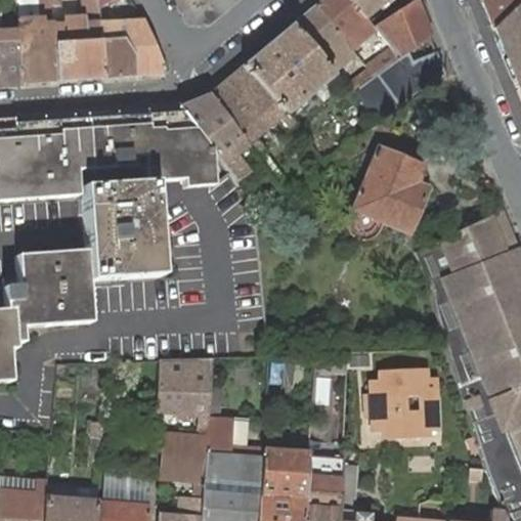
[(20,30),(25,82),(59,79),(55,23),(55,22),(55,15),(54,3),(54,0),(18,0),(19,5),(20,18),(20,30)]
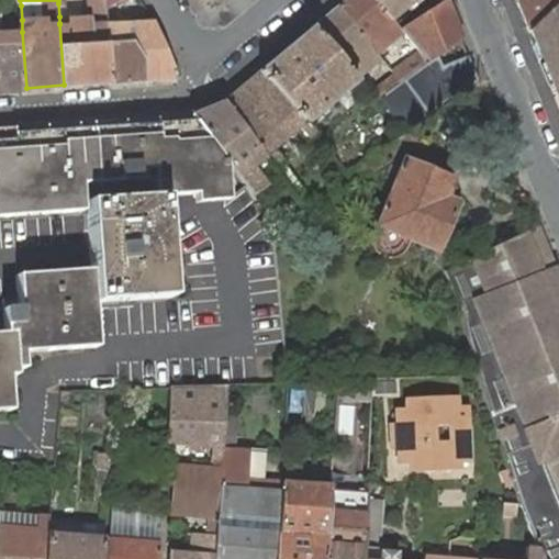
[(59,24),(64,85),(114,81),(111,41),(109,22),(109,19),(109,8),(108,6),(107,0),(97,0),(100,22),(93,23),(59,24)]
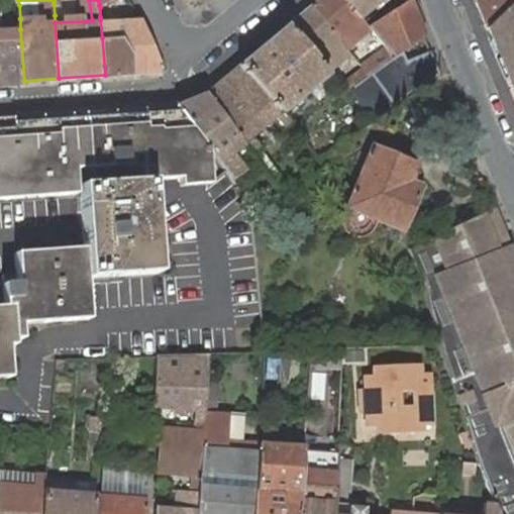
[(316,0),(313,3),(348,45),(372,26),(371,24),(367,19),(363,14),(350,0),(316,0)]
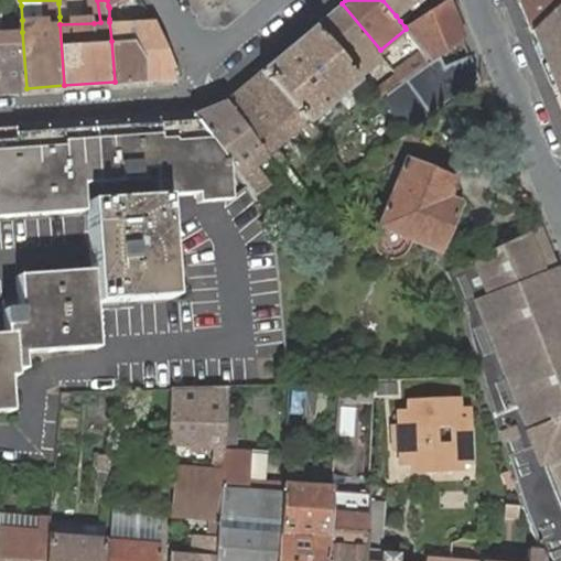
[(383,0),(396,15),(413,0),(383,0)]
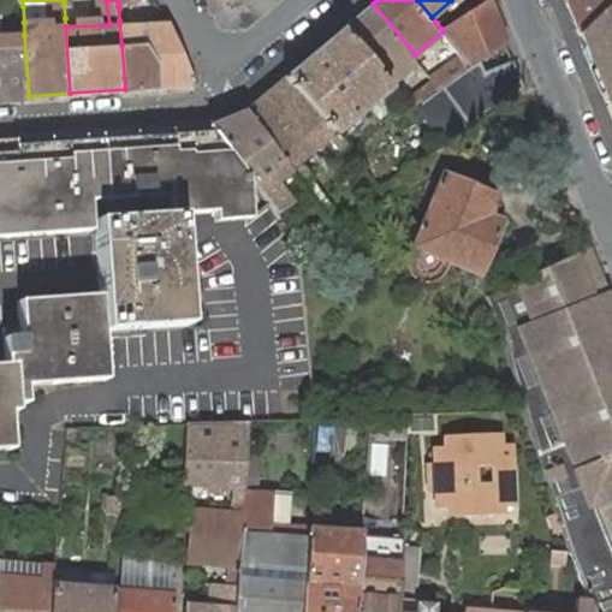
[(464,54),(473,65),(482,58),(507,40),(491,0),(485,0),(481,3),(462,15),(441,29),(443,31),(444,30),(464,54)]
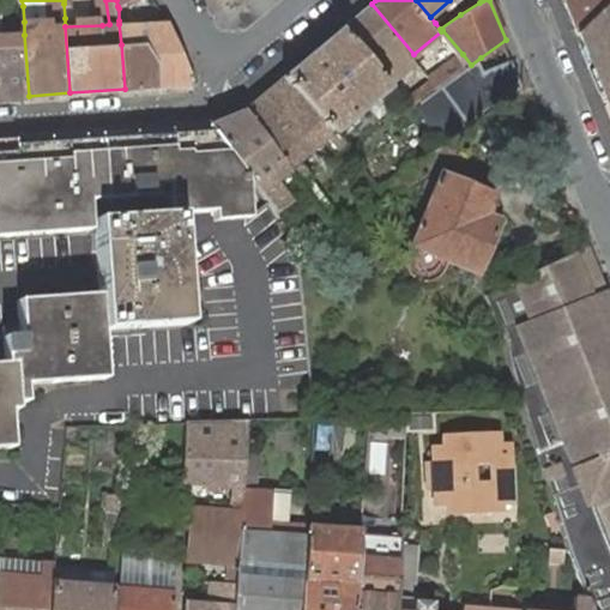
[(567,0),(579,29),(608,0),(567,0)]
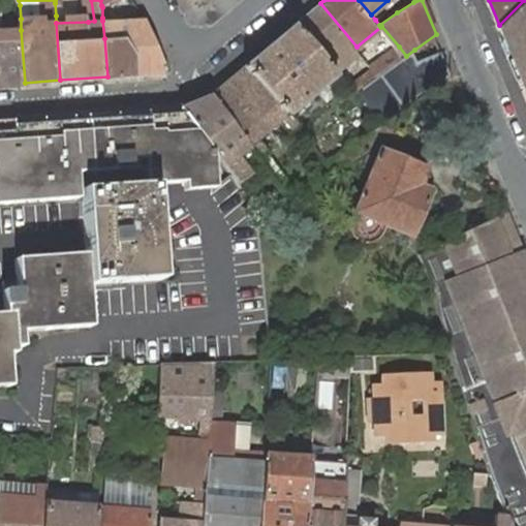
[(524,0),(499,25),(514,59),(525,88),(525,0),(524,0)]
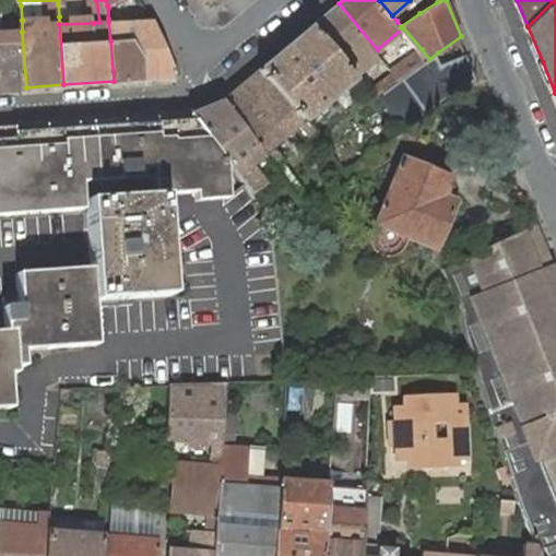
[(339,3),(314,23),(356,75),(376,59),(377,61),(382,57),(377,49),(339,3)]
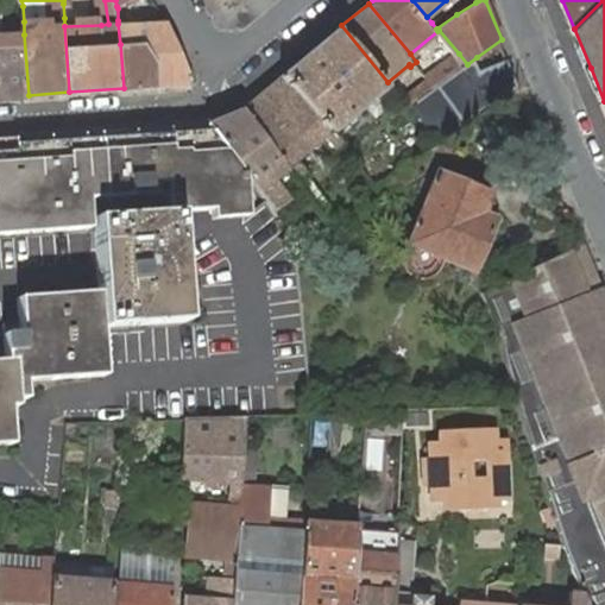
[(64,25),(64,26),(101,25),(101,17),(76,18),(76,17),(64,18),(64,25)]
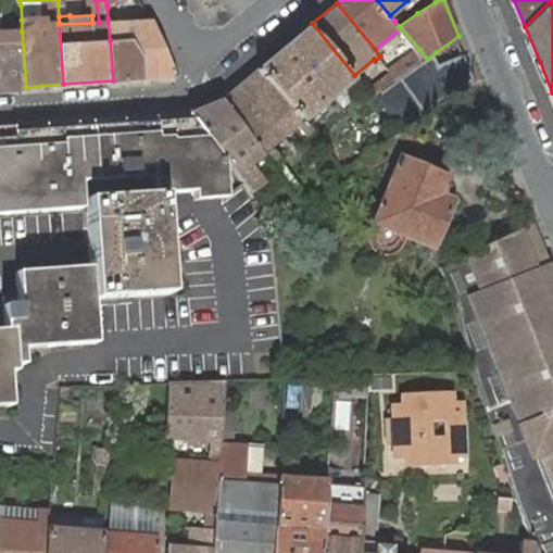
[(145,55),(146,78),(178,76),(179,76),(179,75),(180,74),(180,73),(179,72),(179,71),(177,70),(154,17),(116,19),(108,19),(108,22),(110,40),(133,39),(145,55)]
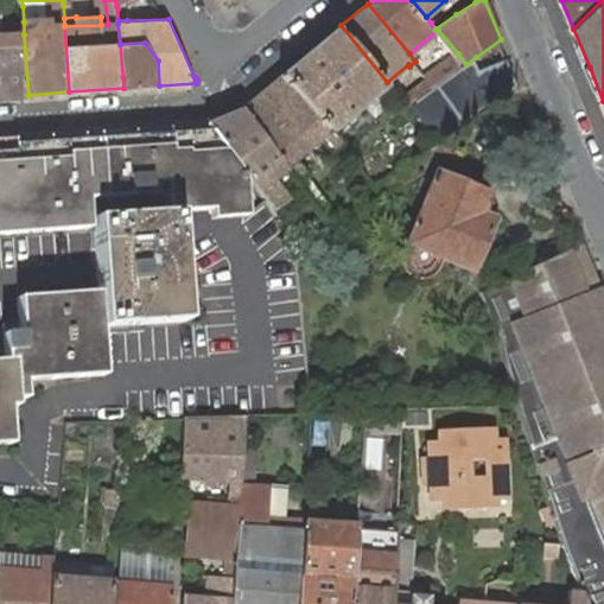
[(341,25),(285,72),(332,129),(341,122),(388,83),(387,82),(341,25)]
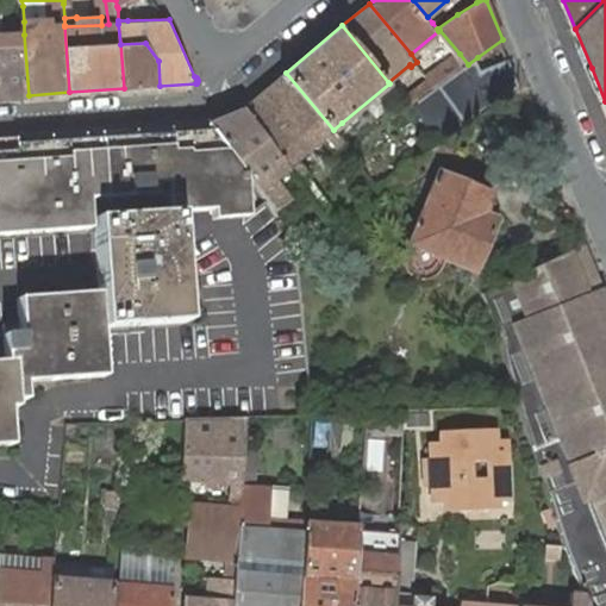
[(0,97),(29,95),(24,35),(4,36),(0,36),(0,97)]
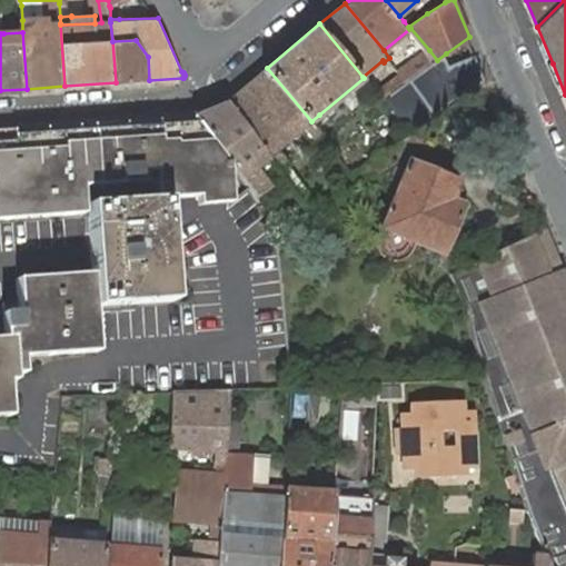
[(112,41),(116,82),(149,80),(148,57),(136,40),(112,41)]
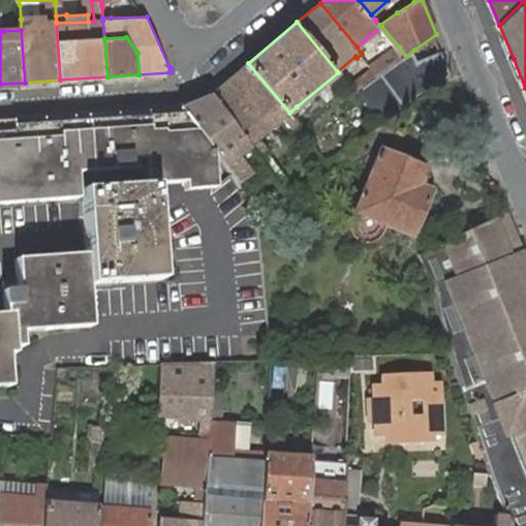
[(399,47),(372,65),(374,68),(379,74),(397,62),(406,56),(399,47)]
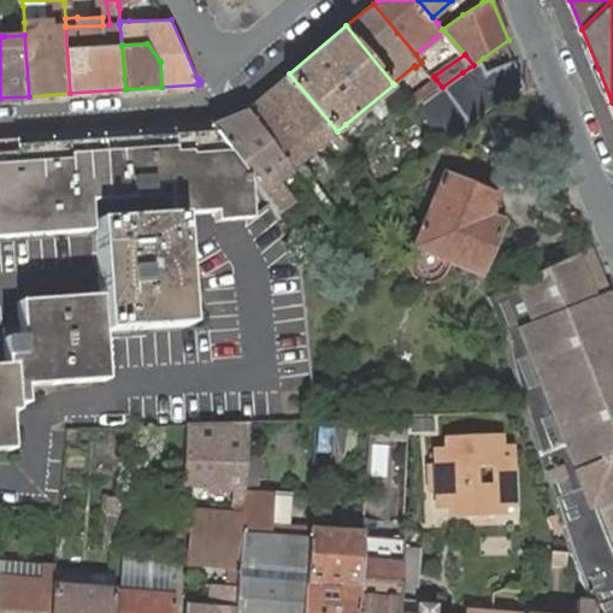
[(488,69),(483,58),(413,107),(443,146),(500,105),(526,86),(516,58),(488,69)]
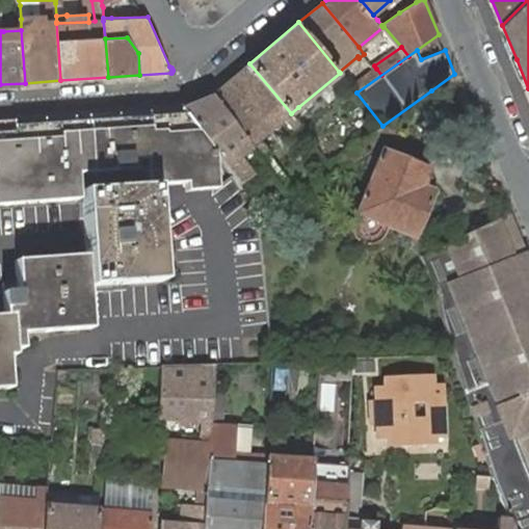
[(249,63),(213,94),(254,147),(272,173),(281,166),(271,154),(273,152),(262,138),(270,131),(275,127),(285,120),(293,130),(300,124),(296,120),(291,113),(249,63)]
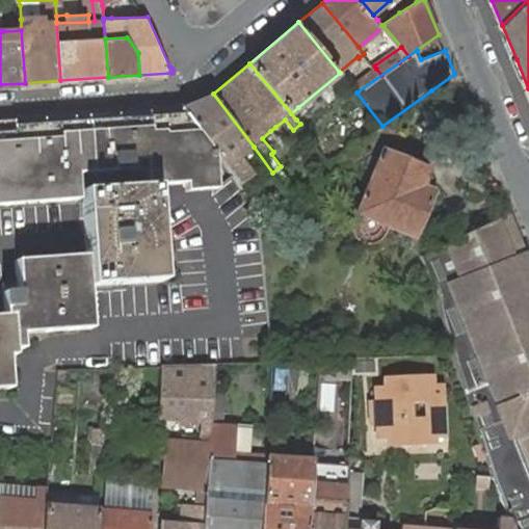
[(376,69),(350,86),(356,93),(367,85),(381,75),(376,69)]
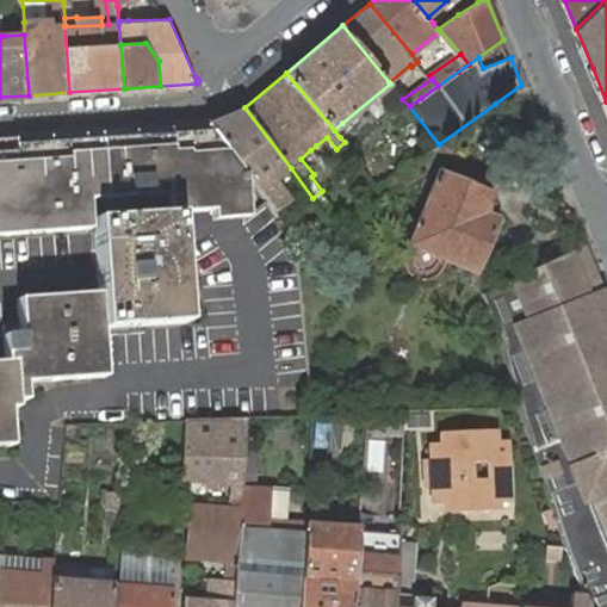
[(210,122),(215,128),(252,175),(268,198),(289,225),(297,218),(286,203),(292,198),(278,179),(291,168),(245,107),(210,122)]
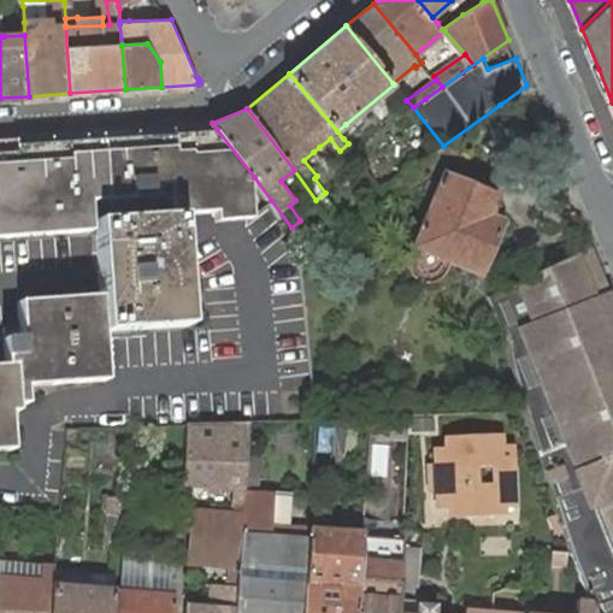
[(0,149),(0,234),(89,229),(89,218),(88,196),(98,198),(174,193),(175,212),(218,210),(219,219),(254,217),(254,177),(217,129),(177,131),(22,142),(22,148),(0,149)]
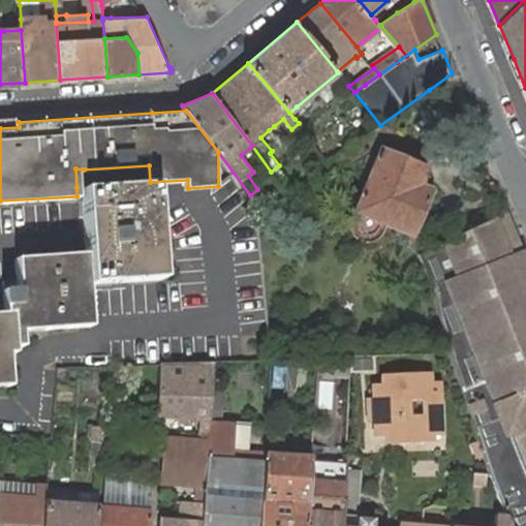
[(374,172),(358,211),(360,211),(389,223),(390,224),(412,233),(430,190),(419,186),(424,175),(426,169),(382,151),(377,162),(374,172)]
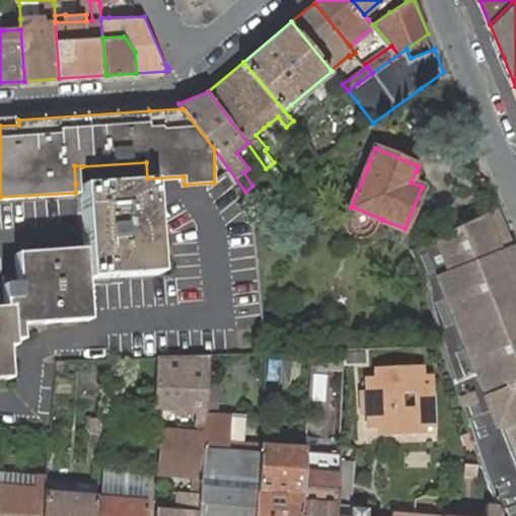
[(274,162),(266,168),(270,174),(278,168),(274,162)]
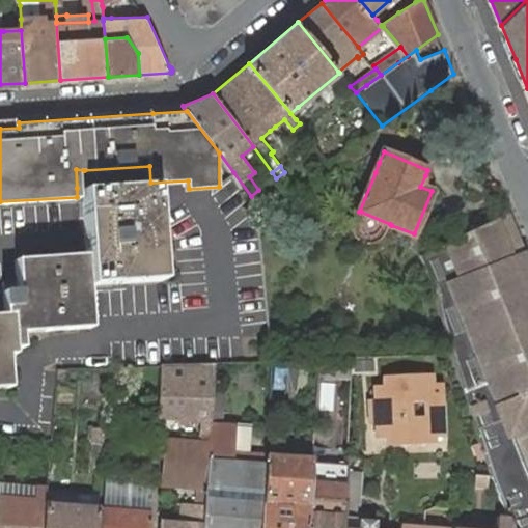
[(159,278),(150,183),(77,188),(77,197),(83,252),(86,283),(159,278)]
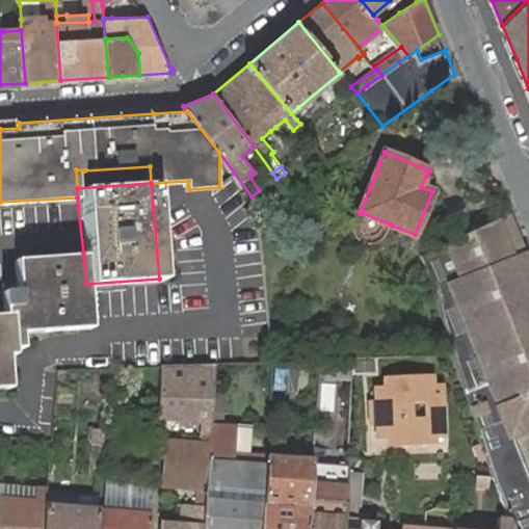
[(518,435),(528,430),(528,244),(514,210),(424,254),(437,279),(448,322),(456,352),(490,439),(496,454),(504,474),(520,514),(525,528),(528,528),(528,461),(527,458),(518,435)]
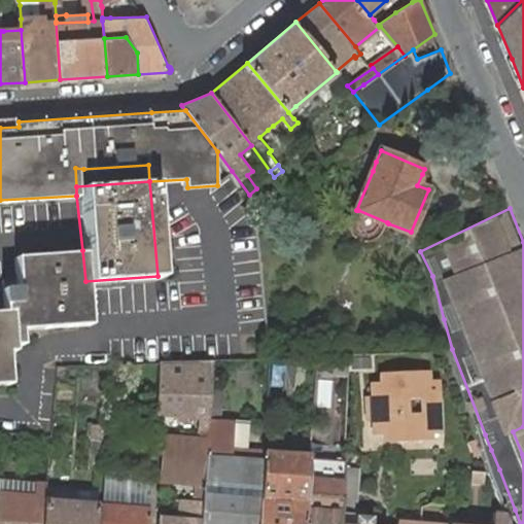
[(85,281),(82,250),(19,255),(21,277),(5,278),(7,309),(25,326),(88,322),(85,281)]
